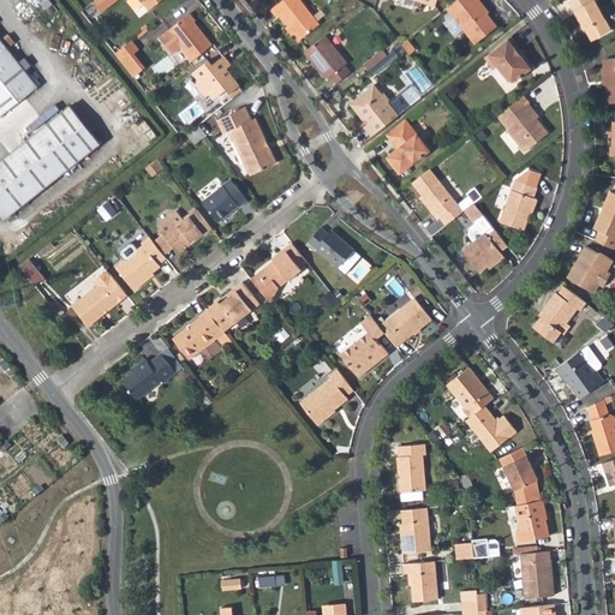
[(93,0),(101,12),(118,0),(93,0)]
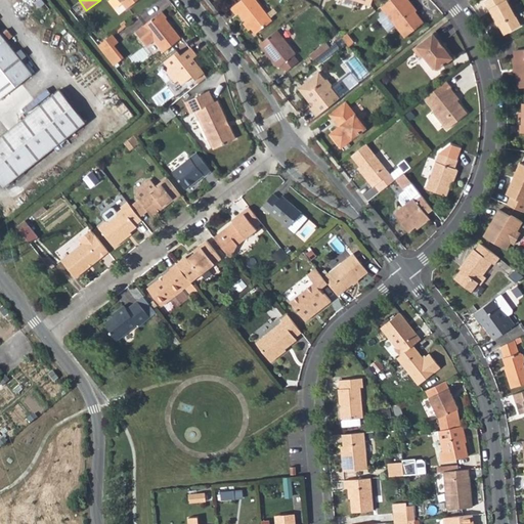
[(273,19),(259,0),(242,0),(231,7),(236,14),(239,11),(256,33),(273,19)]
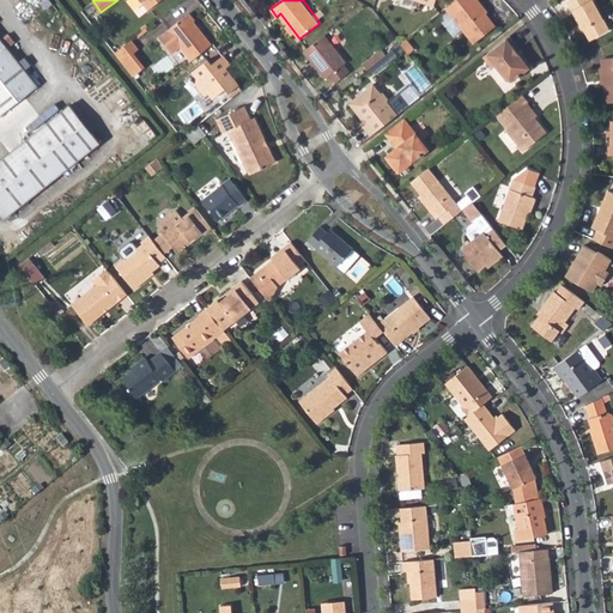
[(484,6),(478,0),(457,0),(447,8),(473,43),(495,28),(480,8),(484,6)]
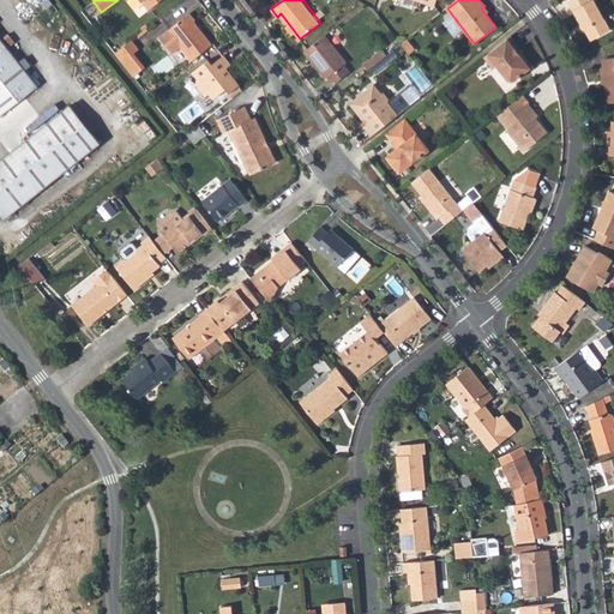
[(567,0),(579,23),(584,20),(594,37),(612,26),(594,0),(567,0)]
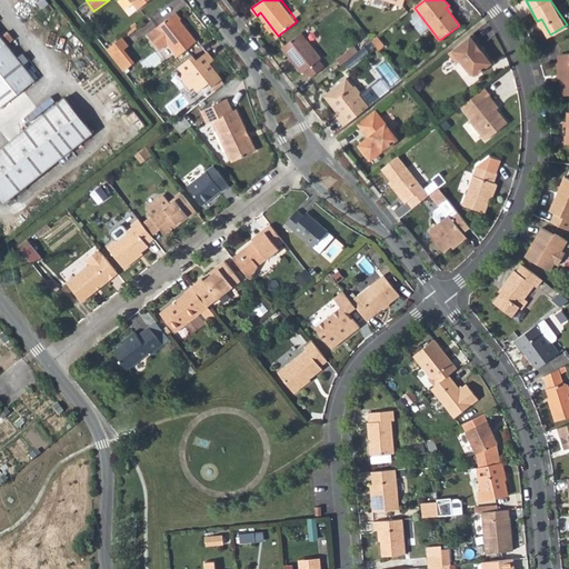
[(168,42),(179,56),(196,42),(180,22),(182,20),(176,11),(148,35),(160,49),(168,42)]
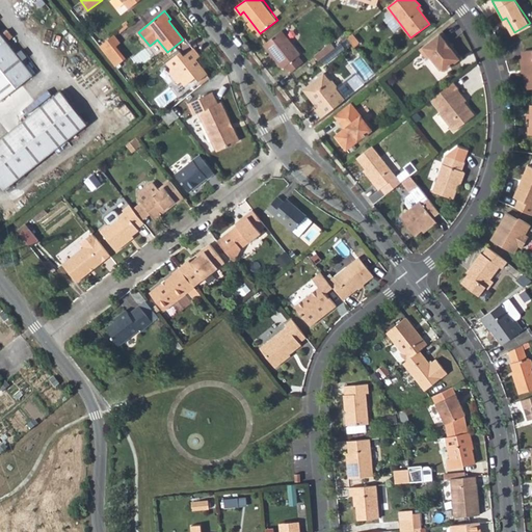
[(451,37),(444,29),(420,48),(428,58),(430,56),(442,72),(460,58),(446,41),(451,37)]
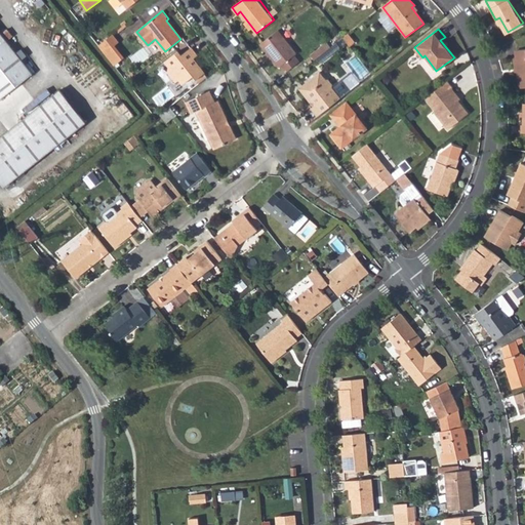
[(294,51),(278,30),(259,44),(276,66),(279,64),(284,71),(297,61),(291,53),(294,51)]
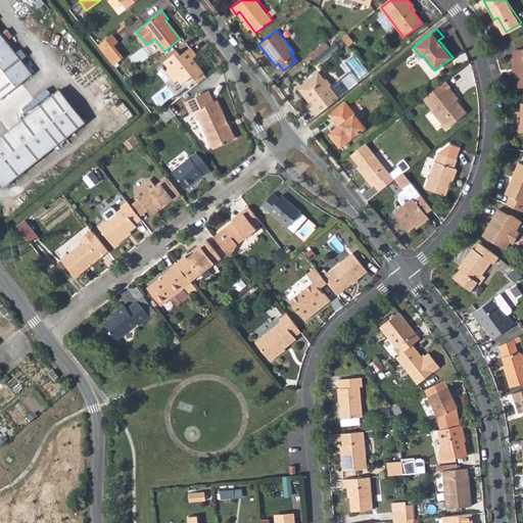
[(120,40),(113,32),(98,44),(104,52),(113,45),(120,40)]
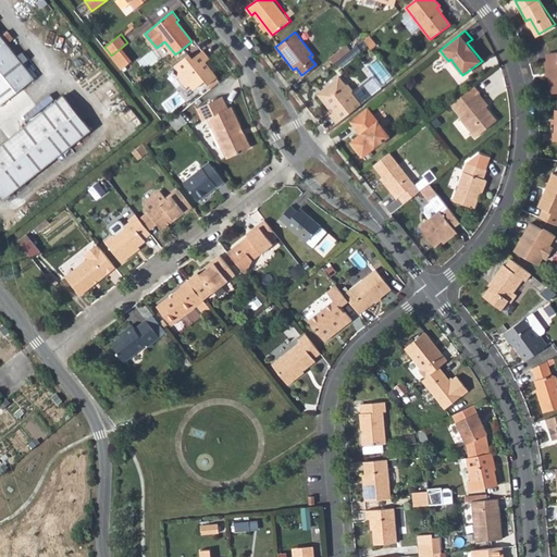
[(373,37),(368,42),(372,48),(379,44),(373,37)]
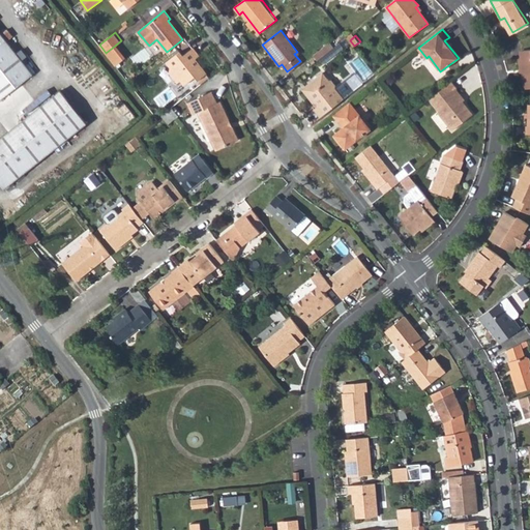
[(315,54),(319,60),(336,46),(332,40),(315,54)]
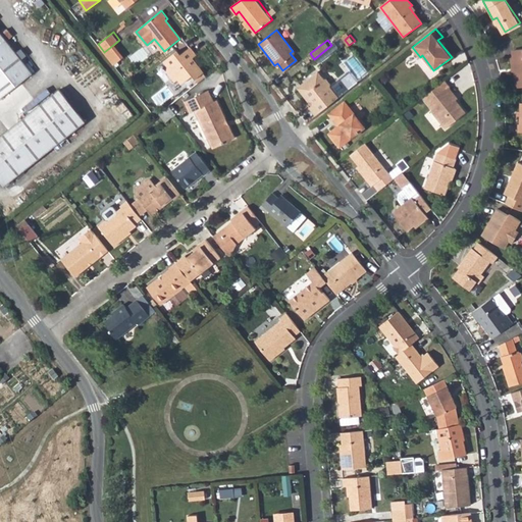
[(104,52),(115,65),(123,58),(113,45),(104,52)]
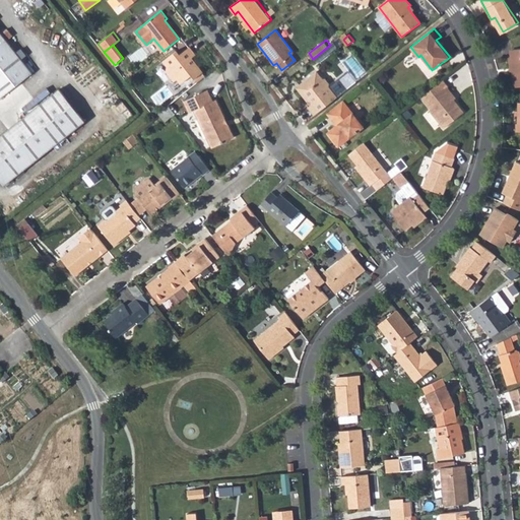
[(195,74),(200,80),(207,75),(192,57),(196,53),(190,45),(180,53),(177,49),(164,60),(167,64),(168,70),(178,83),(181,80),(184,83),(195,74)]
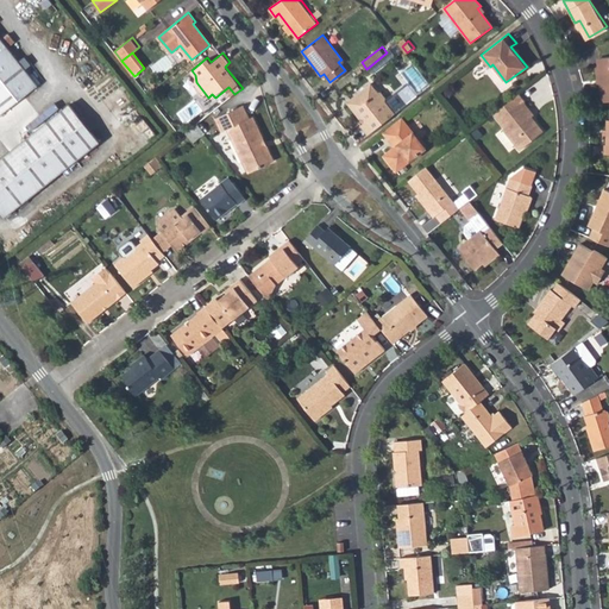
[(13,70),(8,75),(0,64),(0,114),(4,119),(27,99),(14,82),(20,79),(13,70)]
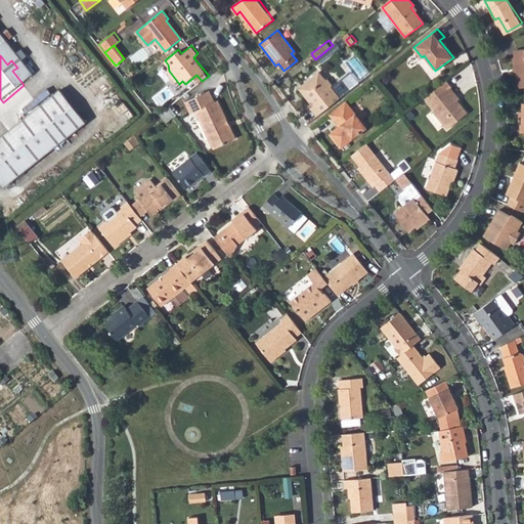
[(311,107),(317,116),(350,90),(343,81),(333,89),(331,87),(332,84),(331,81),(330,79),(328,77),(325,76),(322,76),(317,70),(297,86),(309,101),(311,98),(315,103),(311,107)]
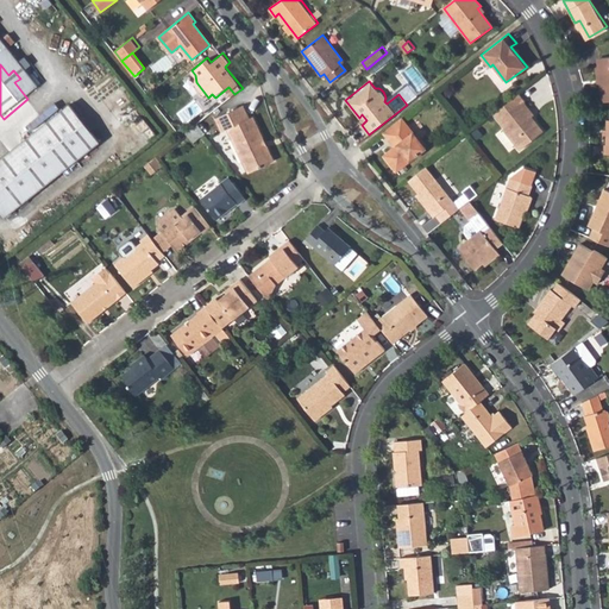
[(527,102),(520,92),(495,112),(506,125),(503,129),(520,151),(541,132),(532,120),(535,117),(526,104),(527,102)]
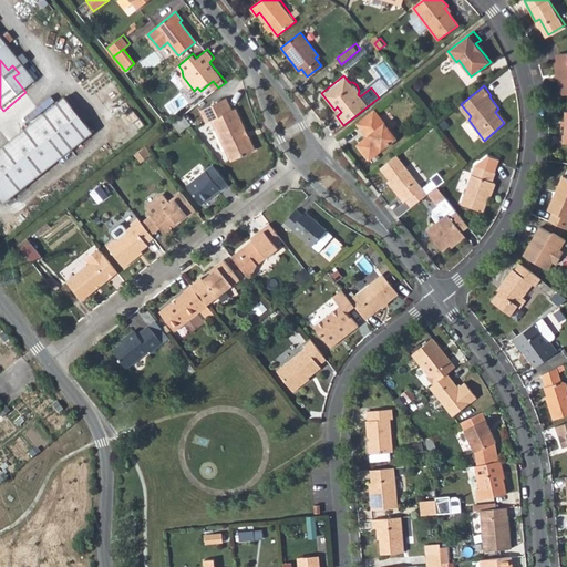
[(204,123),(209,120),(232,162),(257,148),(235,107),(230,110),(225,99),(198,112),(204,123)]
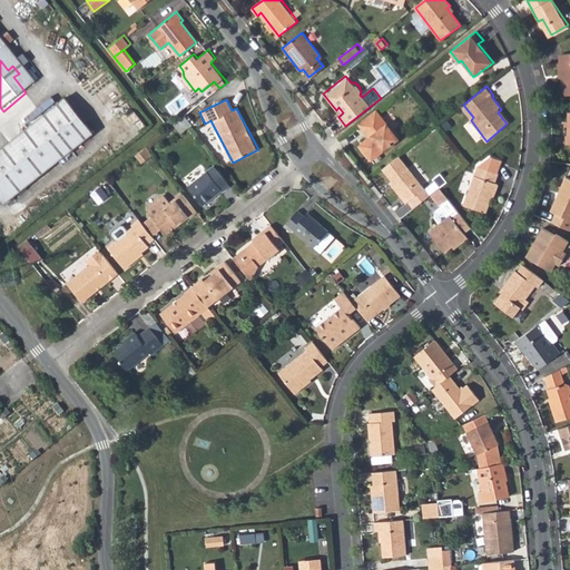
[(396,138),(375,110),(356,125),(367,138),(360,145),(371,159),(396,138)]
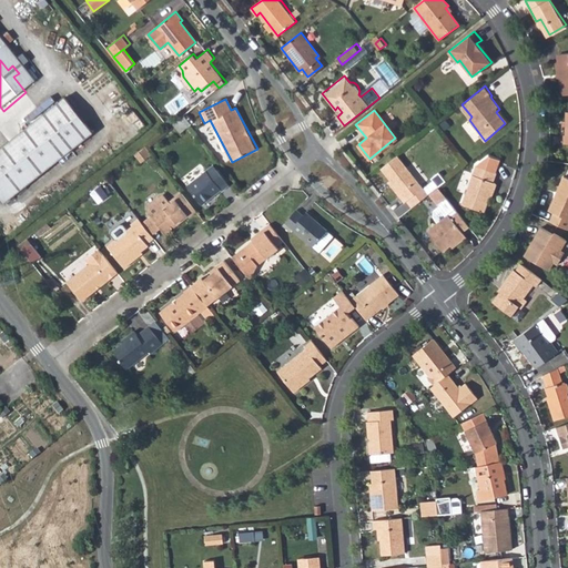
[(0,193),(74,134),(56,111),(0,154),(0,193)]
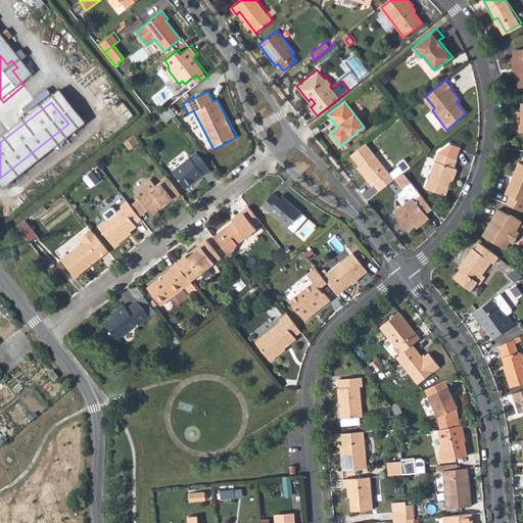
[(170,122),(178,114),(171,105),(161,112),(170,122)]
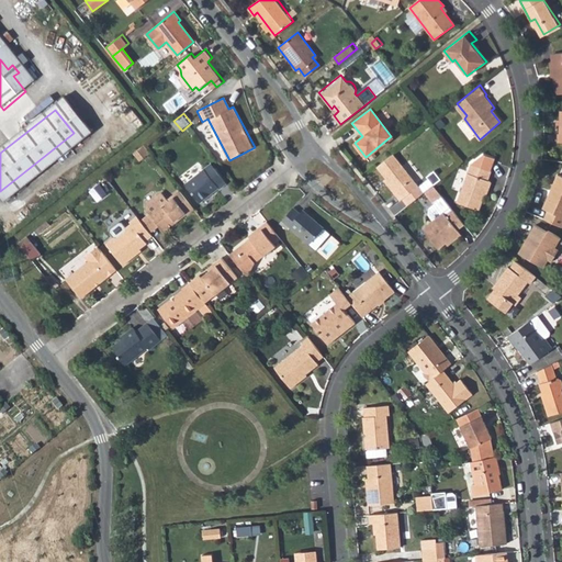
[(424,192),(393,154),(377,166),(388,179),(385,181),(400,200),(402,199),(407,205),(424,193),(424,192)]
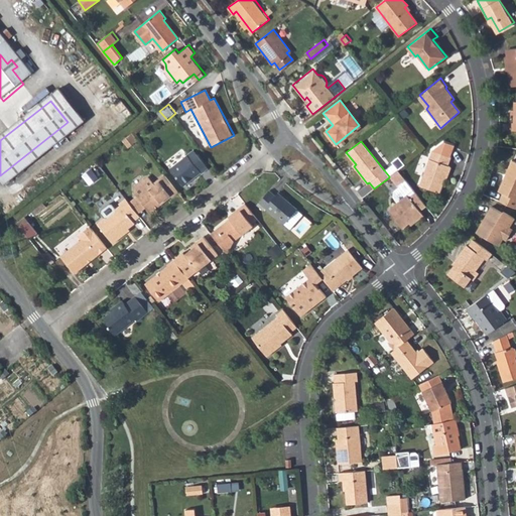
[(441,141),(431,150),(419,184),(437,191),(443,174),(445,175),(448,165),(445,163),(448,156),(447,156),(450,145),(441,141)]
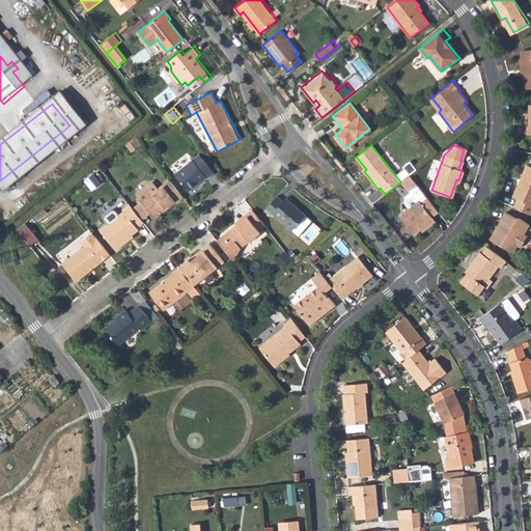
[(216,174),(200,155),(177,172),(191,190),(206,176),(208,179),(216,174)]
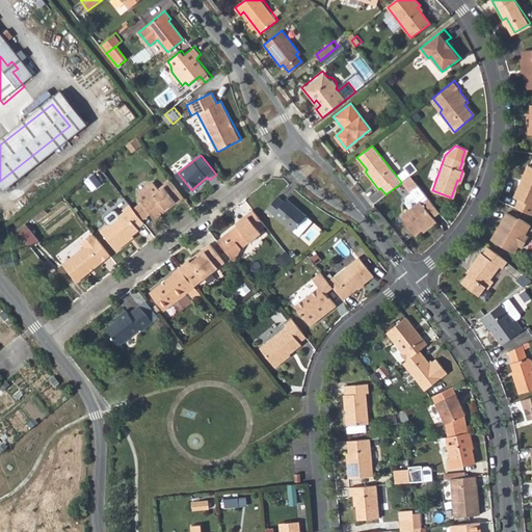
[(410,161),(404,167),(410,176),(418,169),(410,161)]
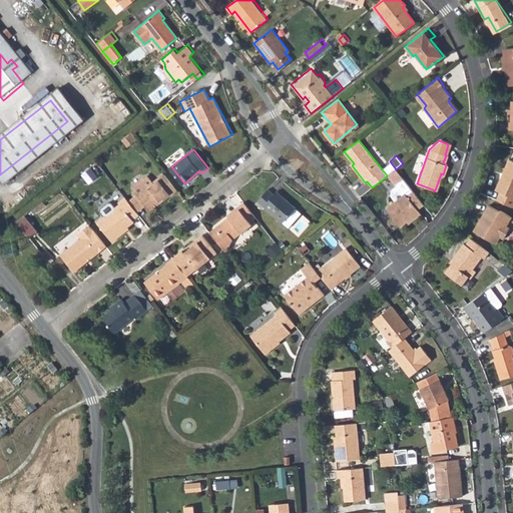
[(512,207),(512,160),(510,159),(495,189),(502,193),(498,201),(512,207)]
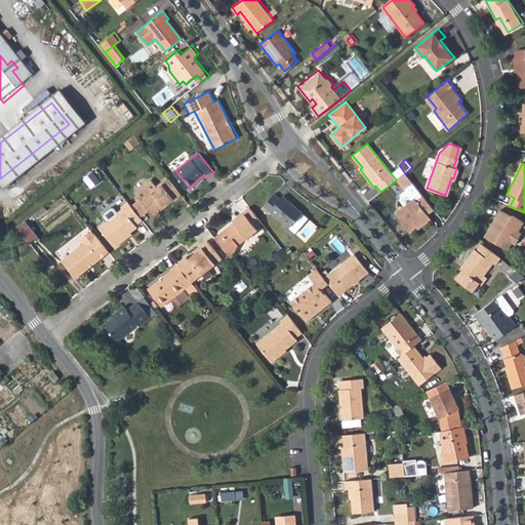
[(433,210),(404,173),(396,179),(396,180),(403,190),(404,191),(399,195),(398,200),(403,206),(393,214),(408,233),(413,229),(416,231),(430,220),(427,215),(433,210)]
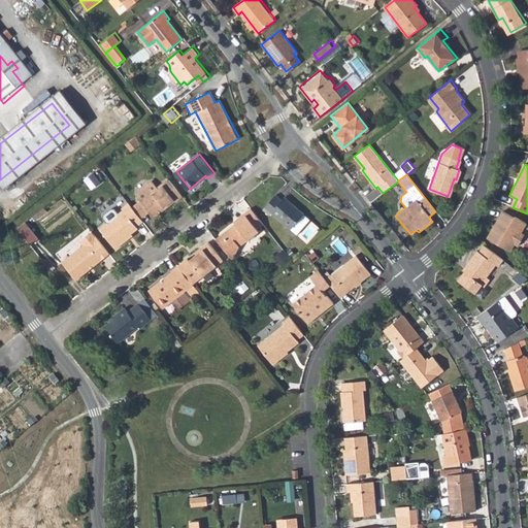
[(177,201),(185,196),(170,178),(159,188),(142,200),(142,201),(151,211),(155,216),(174,199),(177,201)]
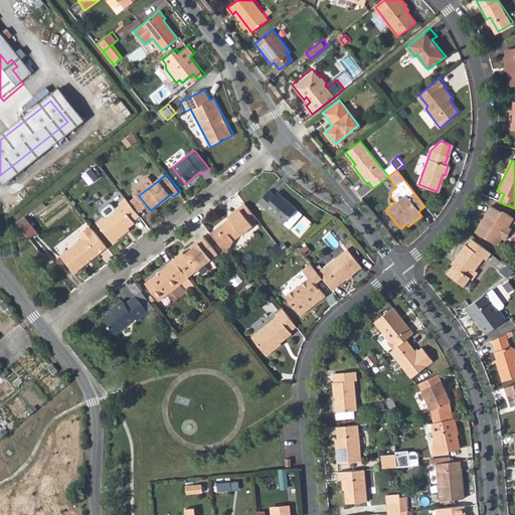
[(139,195),(155,183),(149,176),(135,187),(135,190),(139,195)]
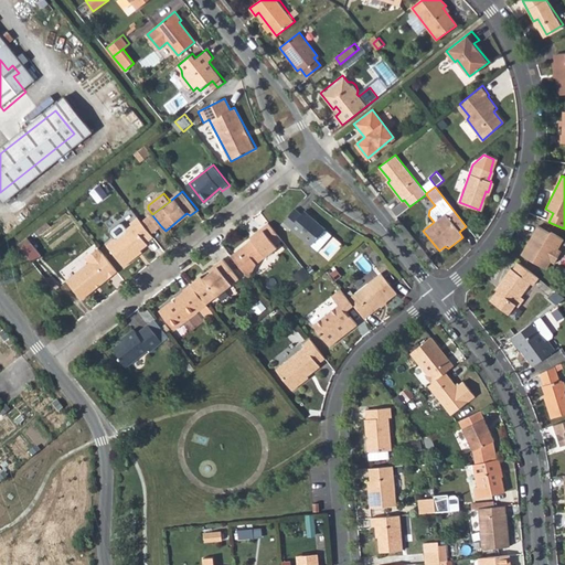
[(288,230),(291,226),(312,242),(327,222),(306,206),(304,209),(297,204),(283,225),(288,230)]
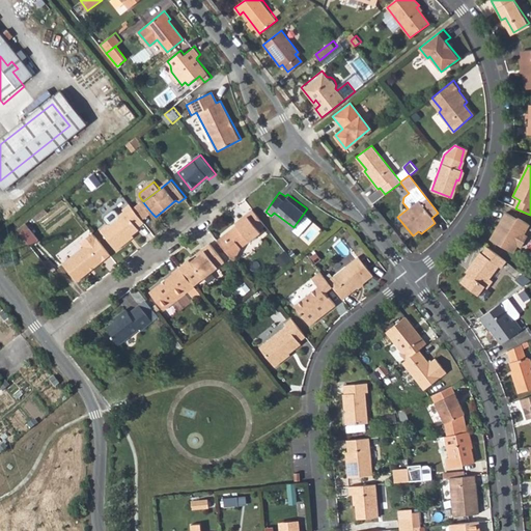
[(151,213),(143,202),(136,208),(143,218),(151,213)]
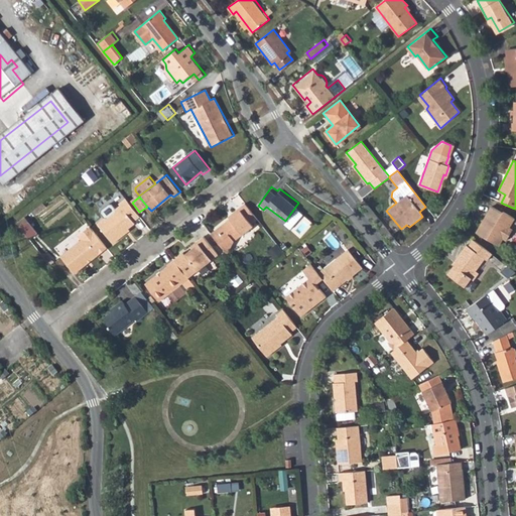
[(136,221),(142,216),(139,212),(132,203),(128,198),(122,203),(124,205),(118,209),(120,212),(110,219),(108,217),(100,224),(116,244),(130,233),(129,231),(138,224),(136,221)]
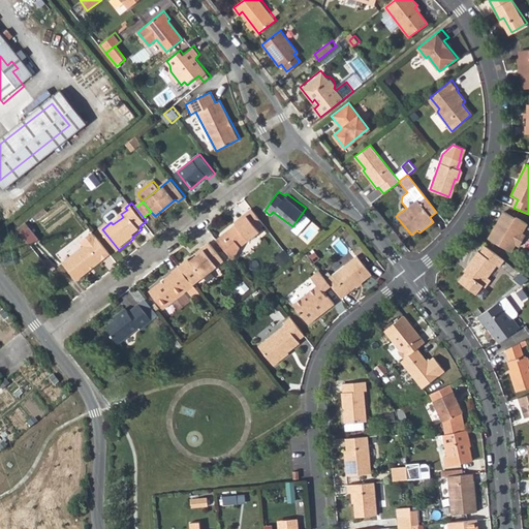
[(260,228),(267,223),(252,207),(245,213),(246,215),(228,229),(242,247),(262,231),(260,228)]
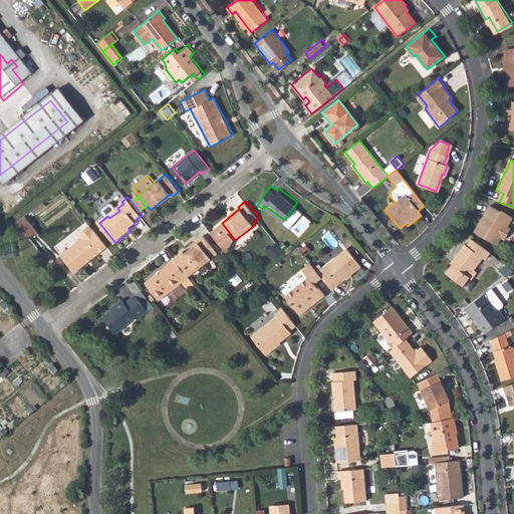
[(511,219),(489,207),(473,233),(495,246),(499,239),(503,241),(510,229),(506,227),(511,219)]
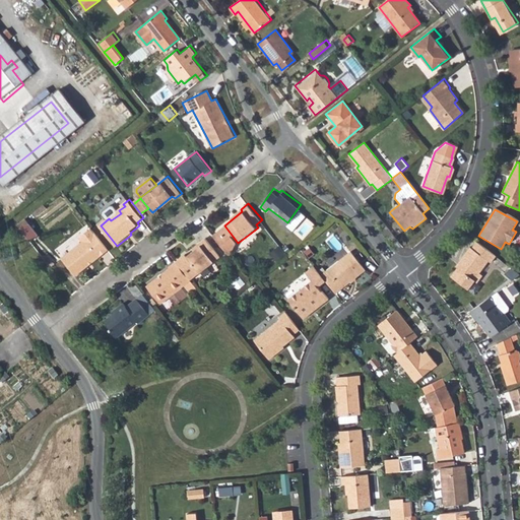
[(27,218),(19,224),(27,235),(35,229),(27,218)]
